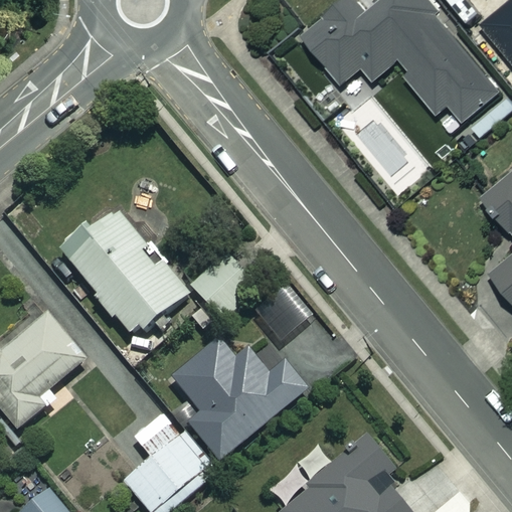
[(362,66),(373,80),(401,58),(410,70),(405,74),(437,114),(449,104),(463,122),(502,91),(430,0),(375,0),(366,8),(359,0),(341,0),(301,32),(341,83),(362,66)]
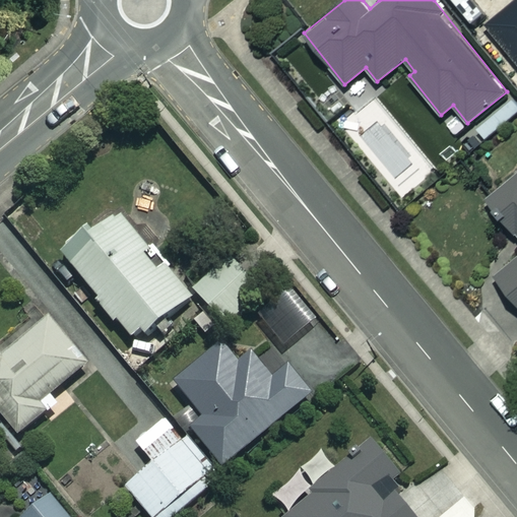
[(515,0),(488,24),(516,59),(516,0),(515,0)]
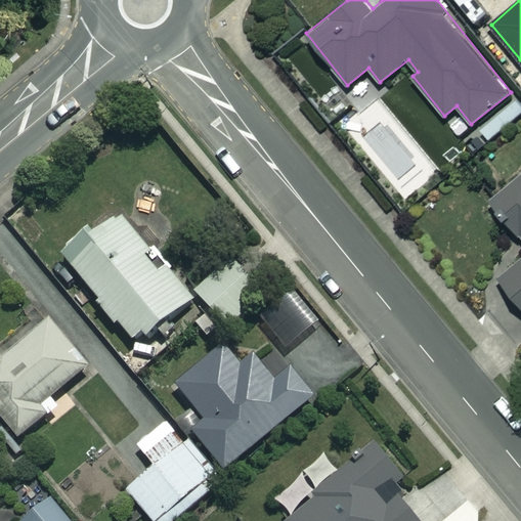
[(520,174),(491,199),(520,234),(520,258),(500,277),(520,303),(520,174)]
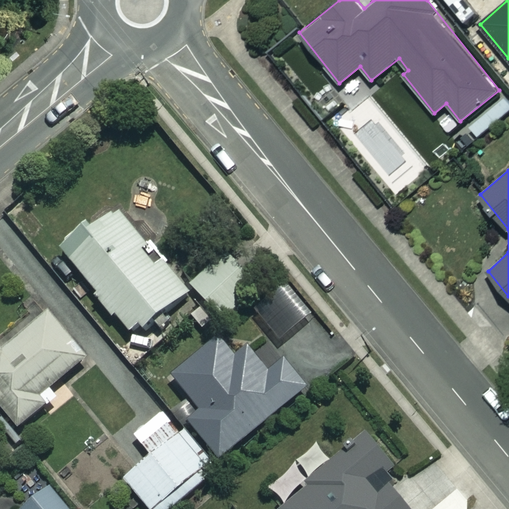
[(64,250),(98,290),(92,296),(110,317),(116,312),(132,330),(139,324),(143,329),(189,290),(159,255),(154,260),(112,210),(64,250)]
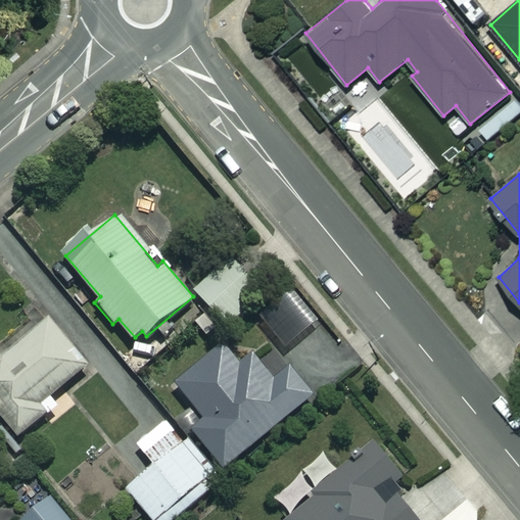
[(252,291),(232,268),(199,296),(220,320),(252,291)]
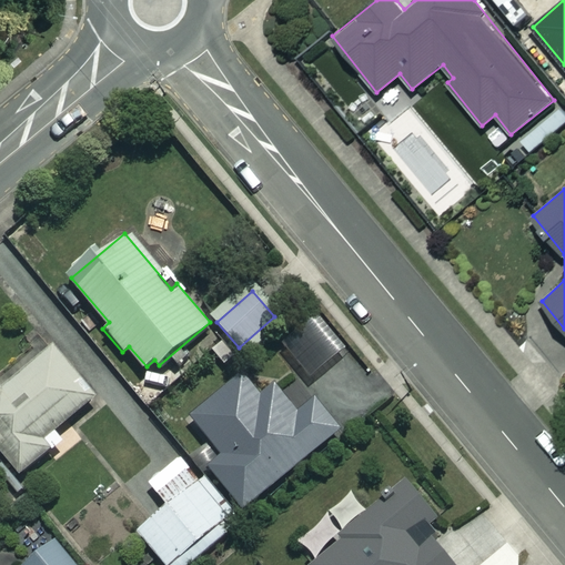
[(93,396),(52,345),(2,386),(0,384),(0,450),(20,474),(57,444),(48,433),(93,396)]
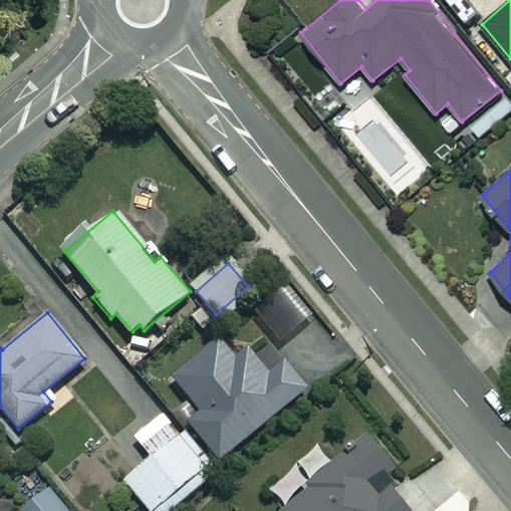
[(248,345),(215,341),(169,378),(196,412),(185,421),(216,460),(307,388),(282,356),(266,369),(248,345)]
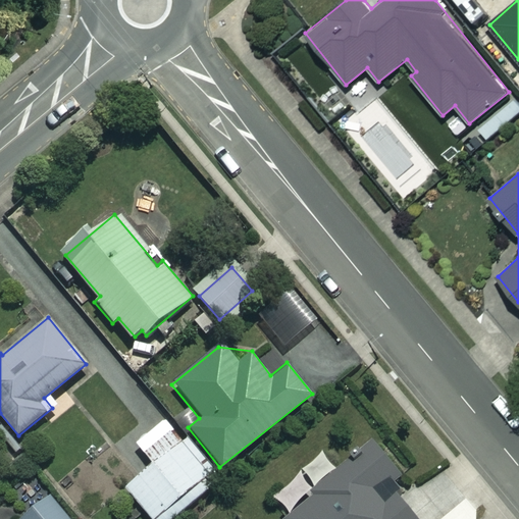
[(170,518),(221,475),(189,436),(184,442),(164,419),(136,444),(152,463),(124,486),(152,518),(170,518)]
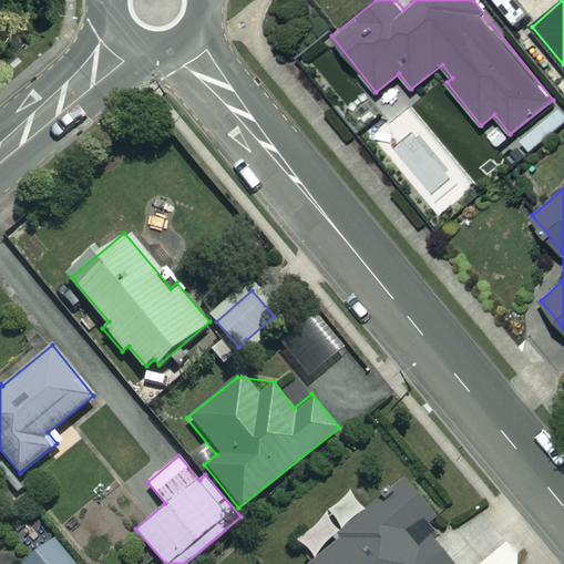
[(451,563),(422,526),(438,514),(409,479),(305,562),(306,563),(451,563)]
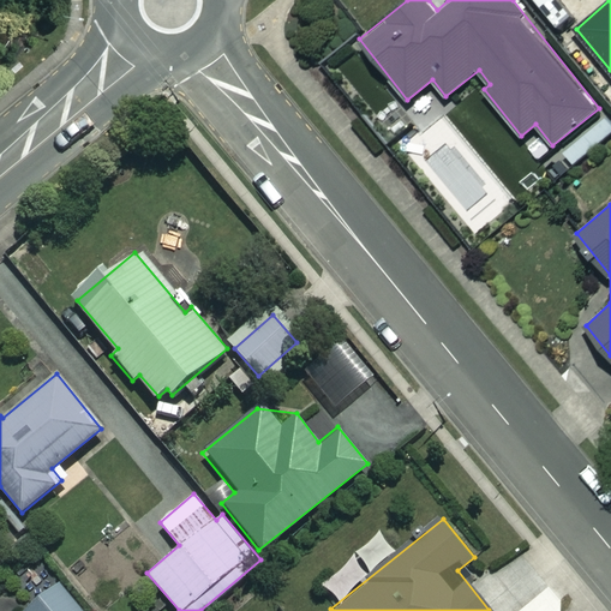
[(81,610),(59,583),(25,610),(81,610)]
